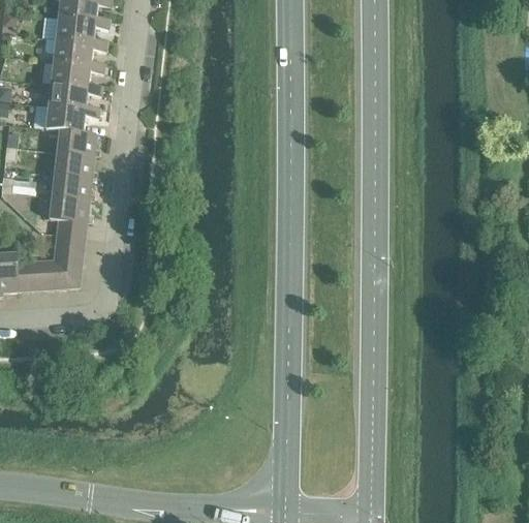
[(59,0),(58,16),(95,20),(96,16),(97,4),(111,5),(112,0),(59,0)]
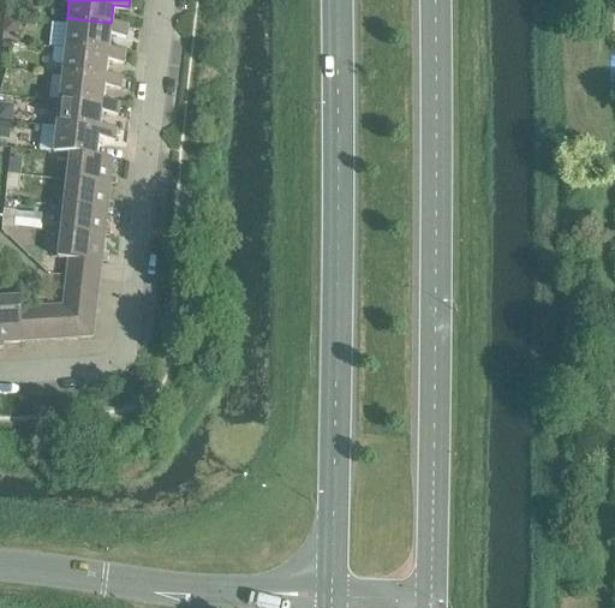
[(19,15),(5,13),(4,27),(17,28),(19,15)]
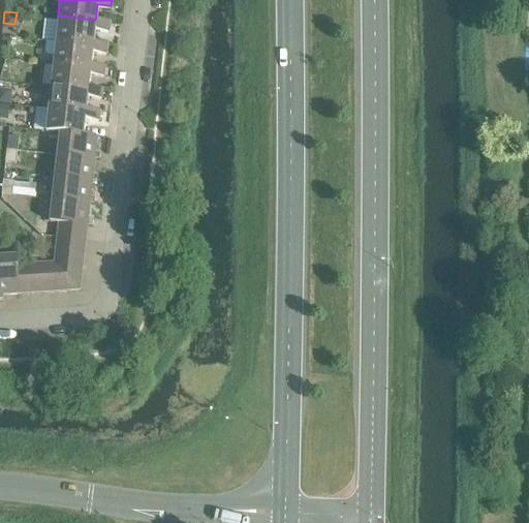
[(58,16),(56,38),(93,42),(93,38),(95,26),(109,28),(110,18),(96,16),(95,20),(58,16)]
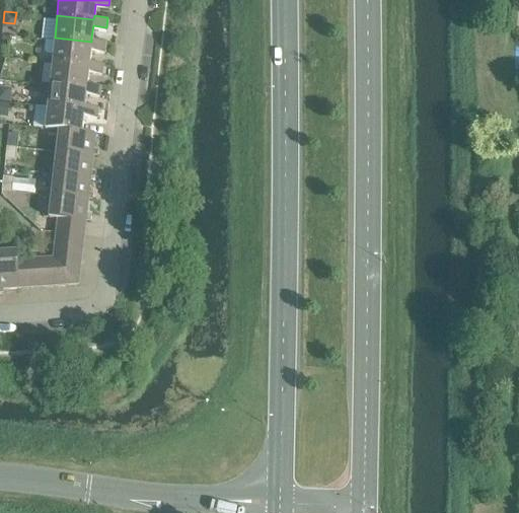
[(54,50),(52,59),(88,63),(89,59),(90,48),(103,49),(105,39),(91,38),(91,42),(55,38),(45,35),(44,46),(47,49),(54,50)]
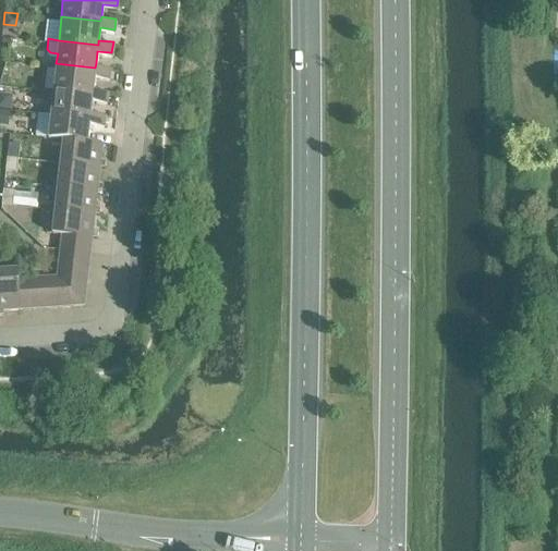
[(56,63),(53,86),(93,92),(93,87),(95,74),(109,76),(110,65),(96,63),(95,68),(56,63)]
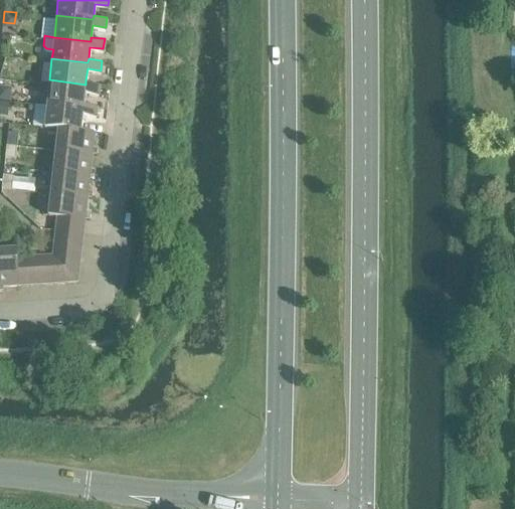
[(49,79),(47,102),(83,106),(83,102),(84,91),(99,92),(100,81),(86,80),(86,85),(49,79)]
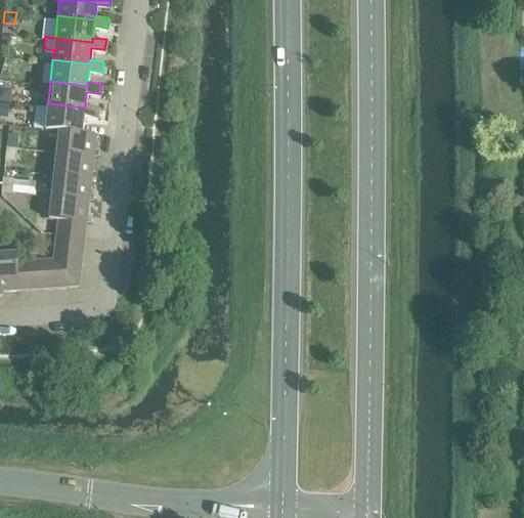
[(0,83),(0,97),(10,98),(11,84),(0,83)]
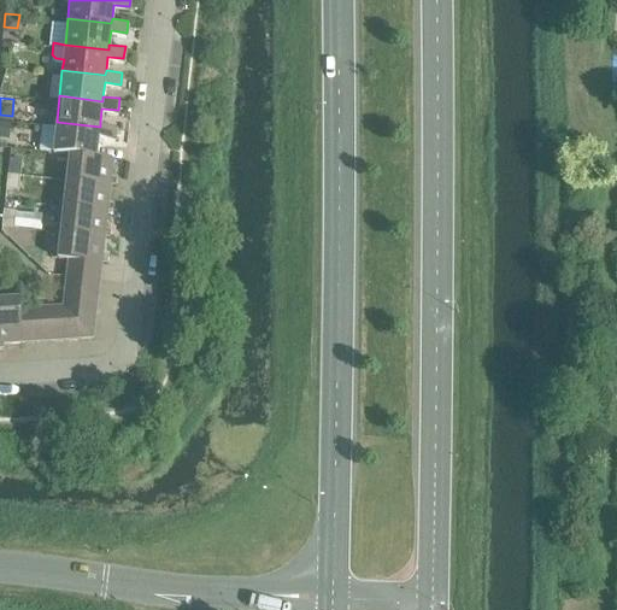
[(0,132),(9,133),(10,117),(0,116),(0,132)]
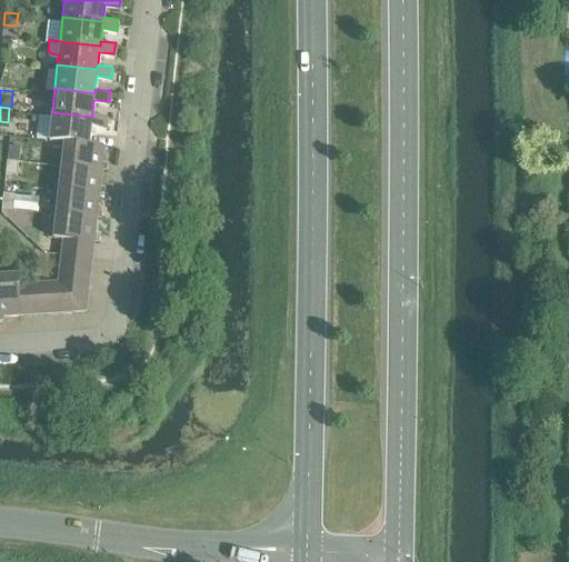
[(49,137),(63,139),(63,138),(89,141),(89,140),(91,123),(106,126),(107,114),(92,112),(92,117),(52,112),(49,137)]
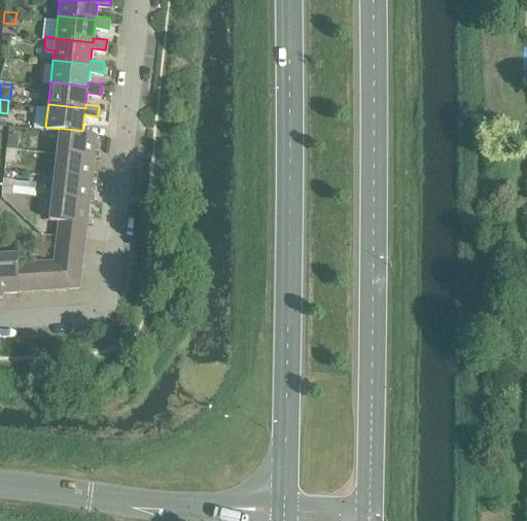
[(59,129),(57,149),(94,153),(98,154),(99,147),(95,147),(96,131),(82,130),(82,131),(59,128),(59,129)]
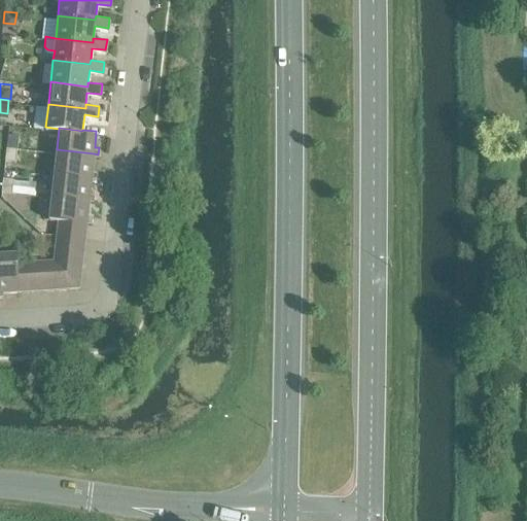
[(57,149),(54,172),(91,176),(96,176),(97,169),(92,169),(94,153),(57,149)]
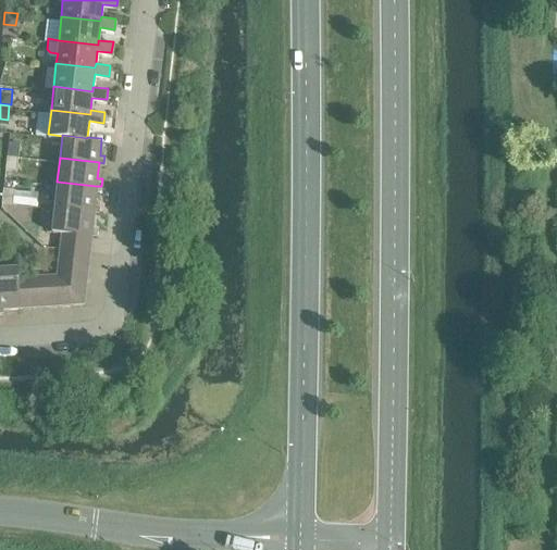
[(57,182),(54,204),(94,209),(98,210),(99,202),(95,201),(96,186),(57,182)]
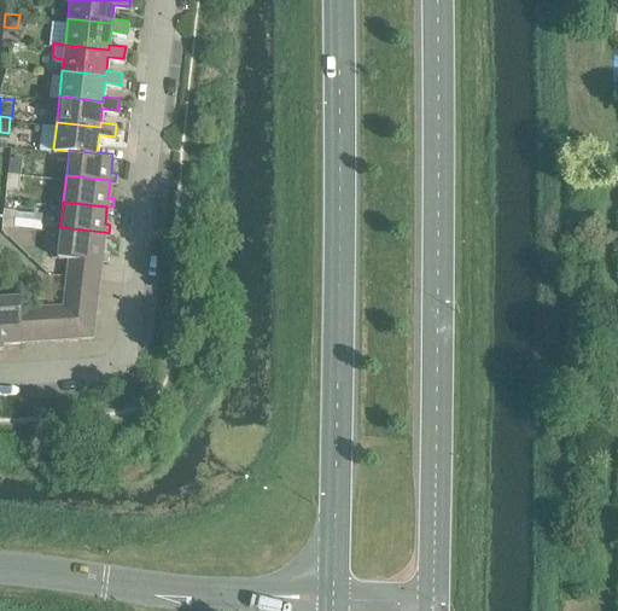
[(68,255),(65,272),(99,275),(101,259),(106,259),(108,250),(101,250),(104,232),(60,227),(57,254),(68,255)]
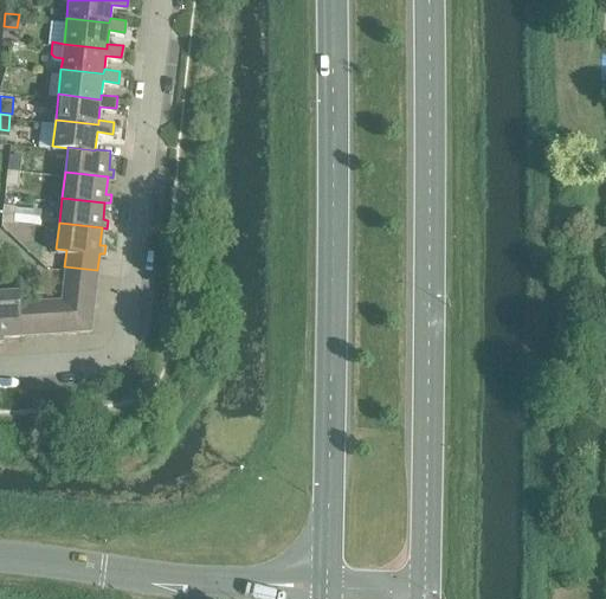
[(97,270),(64,266),(63,281),(96,285),(97,270)]
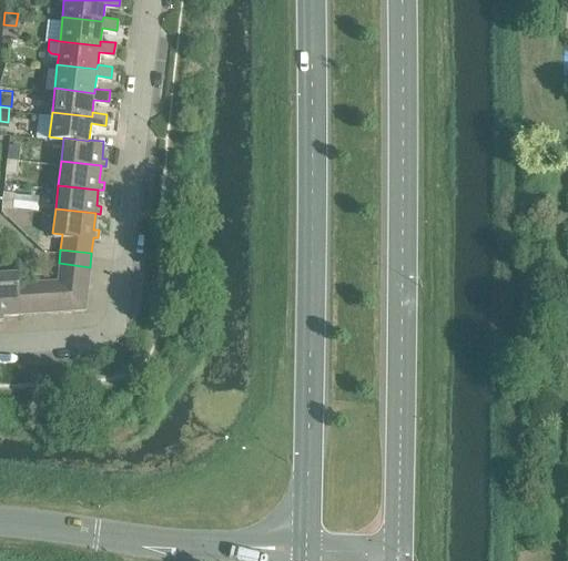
[(17,271),(0,271),(0,316),(3,316),(2,312),(33,309),(32,279),(18,279),(17,271)]
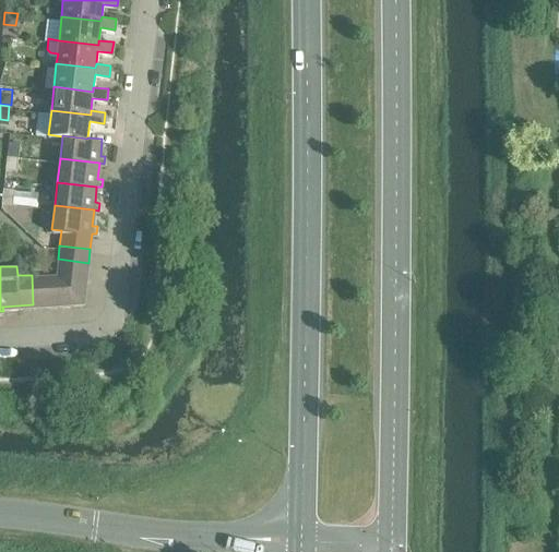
[(57,273),(44,274),(46,303),(59,303),(57,273)]
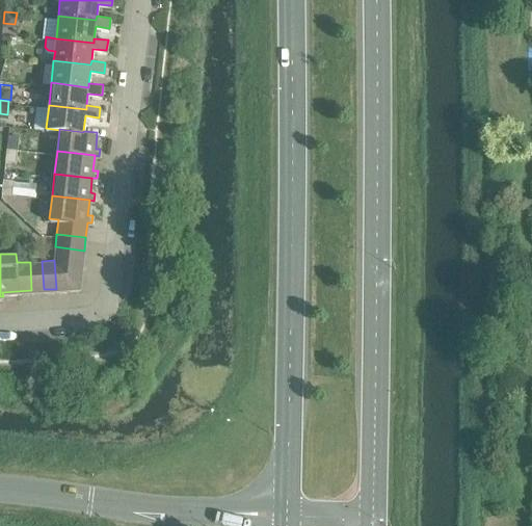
[(82,263),(54,260),(56,289),(79,287),(82,263)]
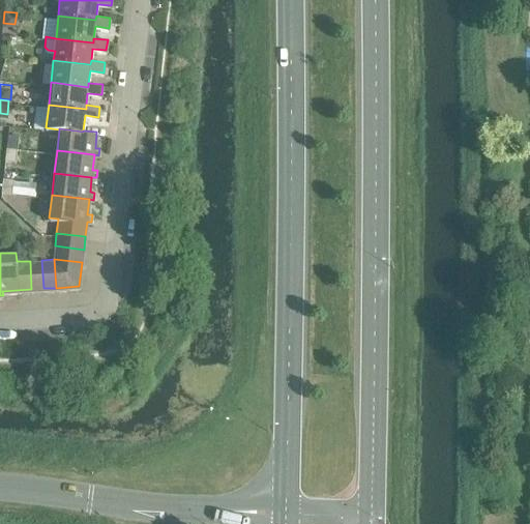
[(41,260),(30,261),(31,289),(43,288),(41,260)]
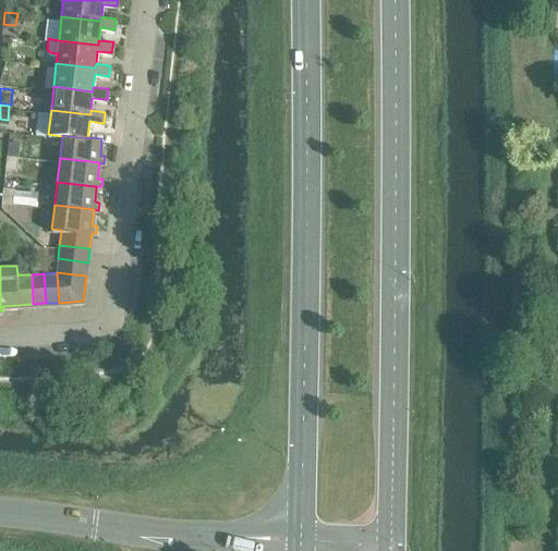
All buildings are outlined.
